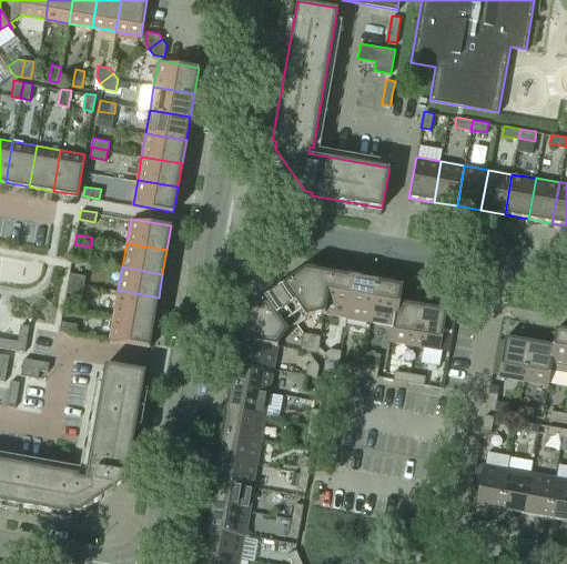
[(323,312),(330,272),(305,268),(242,311),(238,336),(277,343),(286,330),(307,315),(323,312)]
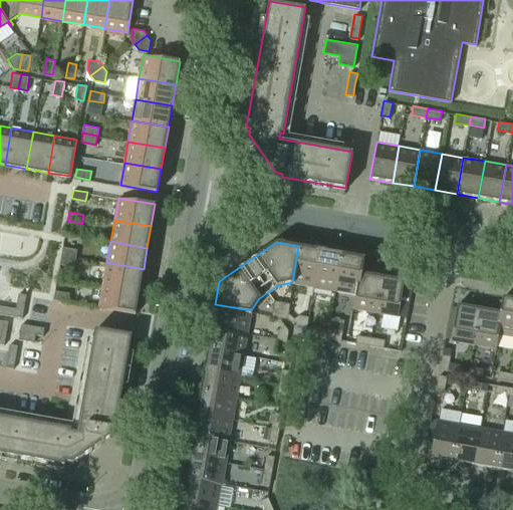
[(76,257),(77,249),(63,246),(61,254),(76,257)]
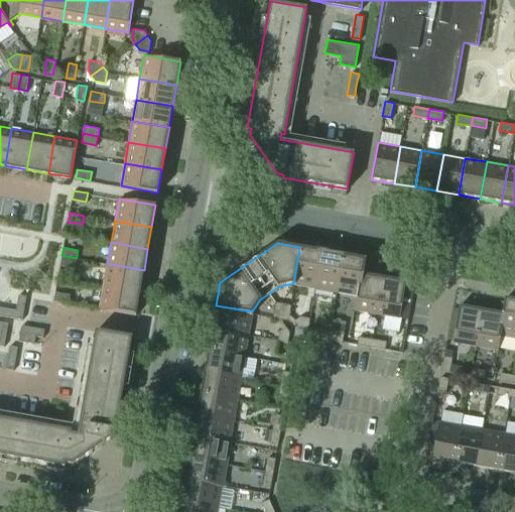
[(314,287),(322,251),(299,247),(293,283),(314,287)]
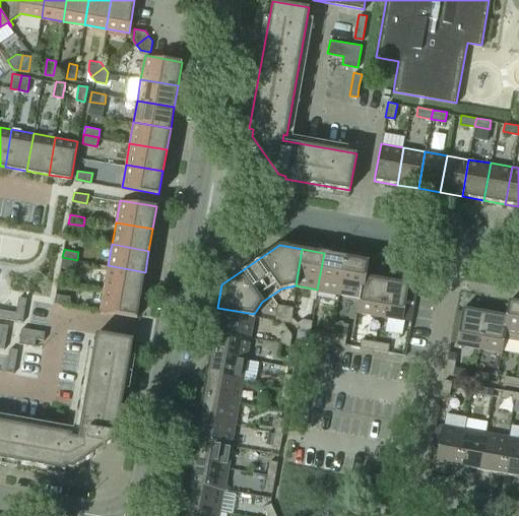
[(339,294),(345,256),(324,253),(317,289),(339,294)]
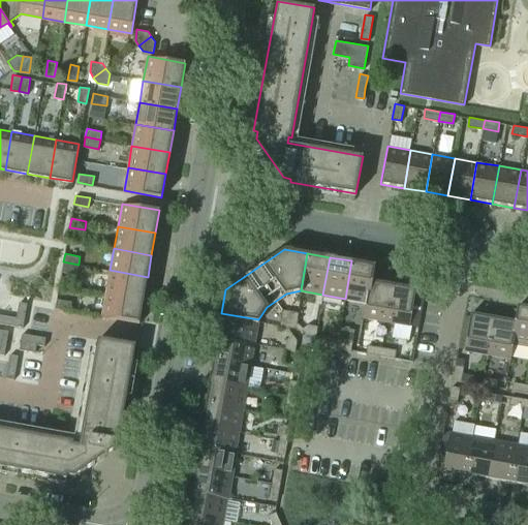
[(371,279),(372,279),(374,265),(351,260),(345,299),(366,302),(367,302),(371,279)]
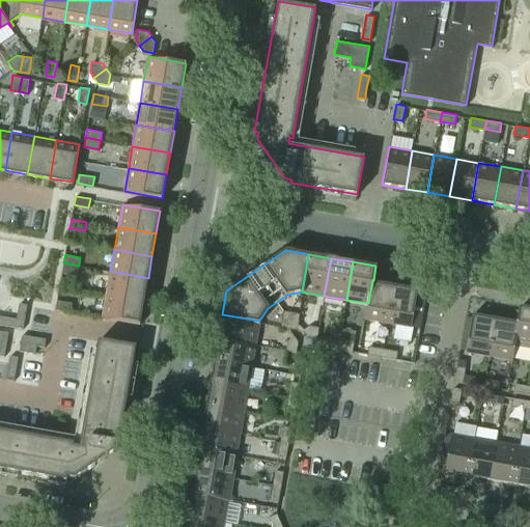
[(77,274),(79,266),(63,262),(62,272),(77,274)]
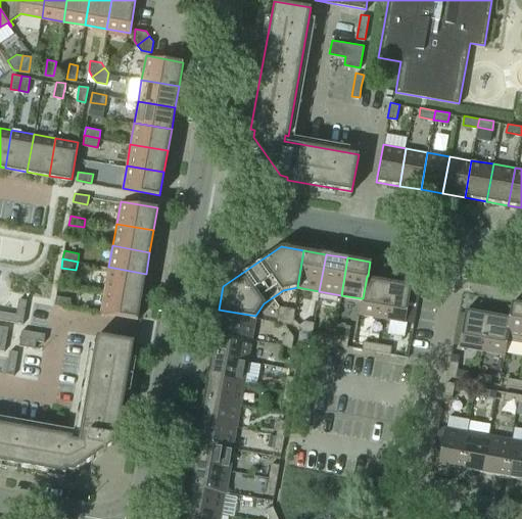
[(142,296),(146,274),(108,267),(104,289),(142,296)]
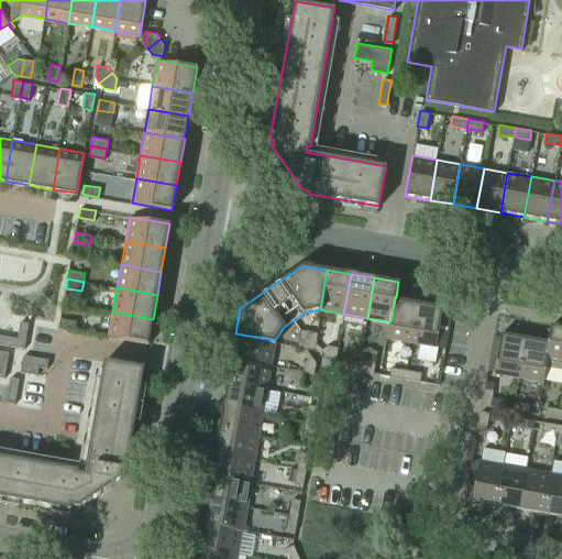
[(418,302),(396,297),(395,297),(390,321),(389,321),(386,337),(411,341),(418,302)]
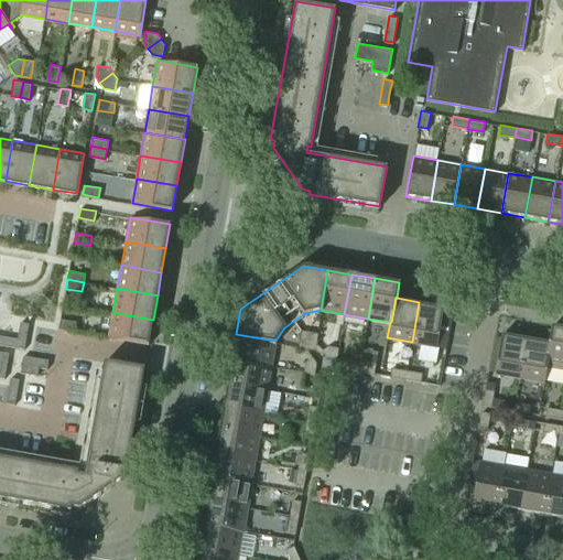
[(436,346),(444,307),(419,302),(412,342),(436,346)]
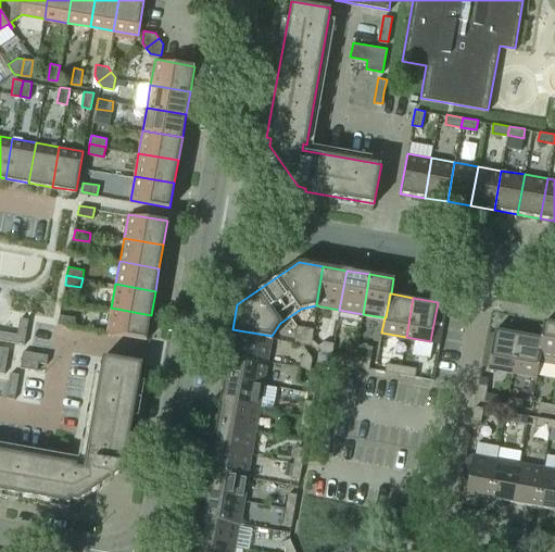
[(147,338),(151,315),(111,308),(106,331),(147,338)]
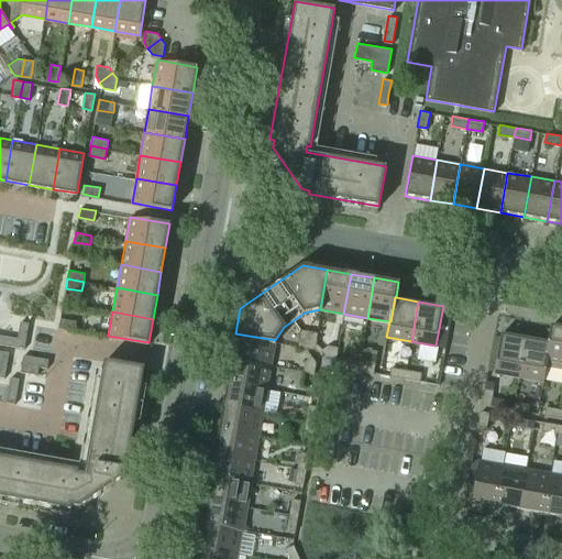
[(75,330),(76,320),(61,317),(58,327),(75,330)]
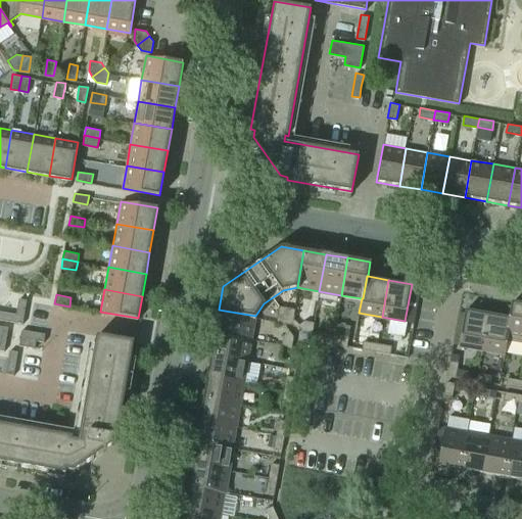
[(0,318),(22,323),(27,299),(18,297),(16,313),(0,310),(0,318)]
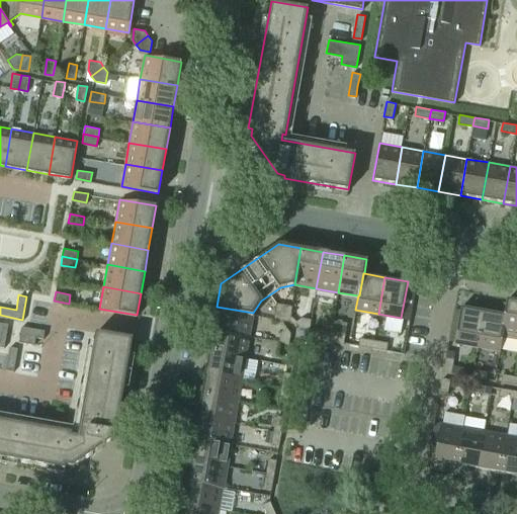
[(516,301),(506,298),(504,313),(505,314),(501,335),(503,336),(516,338),(516,301)]
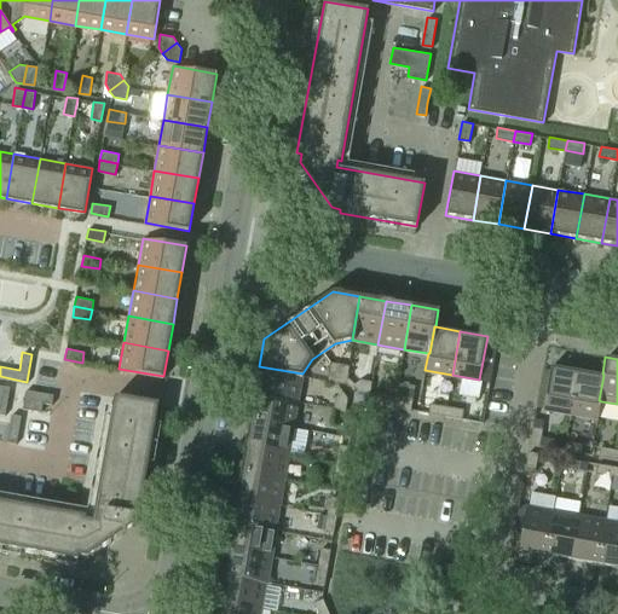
[(347,377),(350,364),(330,361),(327,380),(340,382),(341,376),(347,377)]
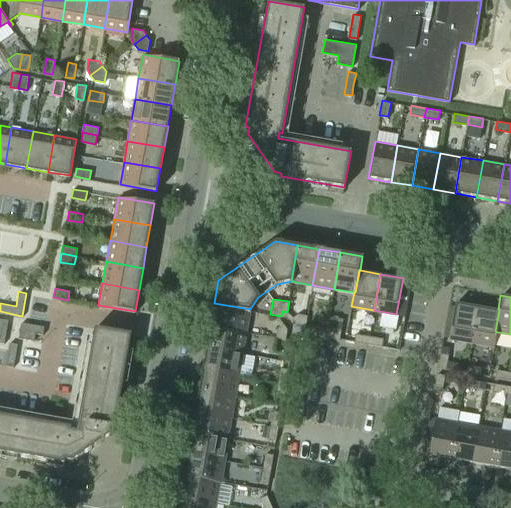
[(472,342),(478,306),(455,302),(449,338),(472,342)]
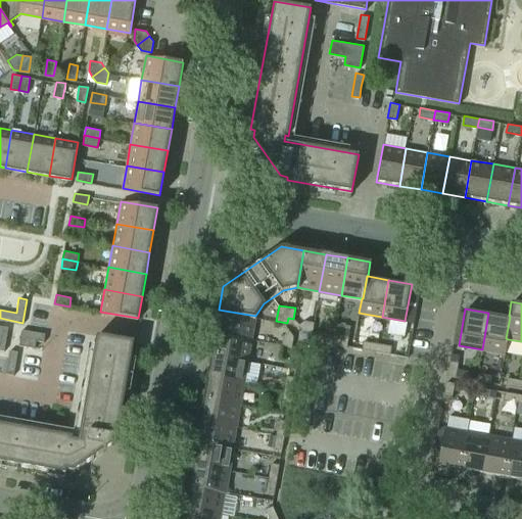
[(251,338),(255,316),(219,310),(215,332),(251,338)]
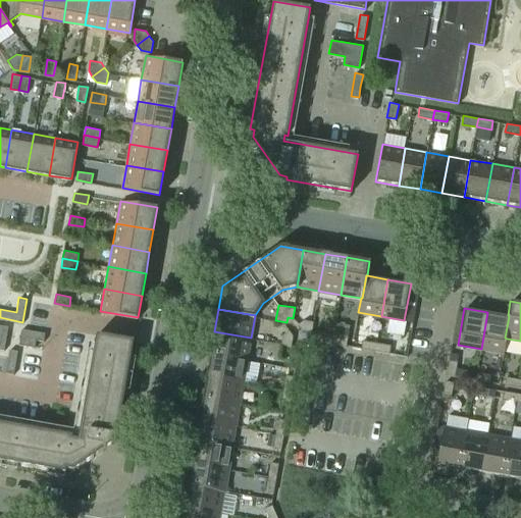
[(505,338),(509,316),(508,315),(487,312),(481,349),(504,353),(507,339),(505,338)]
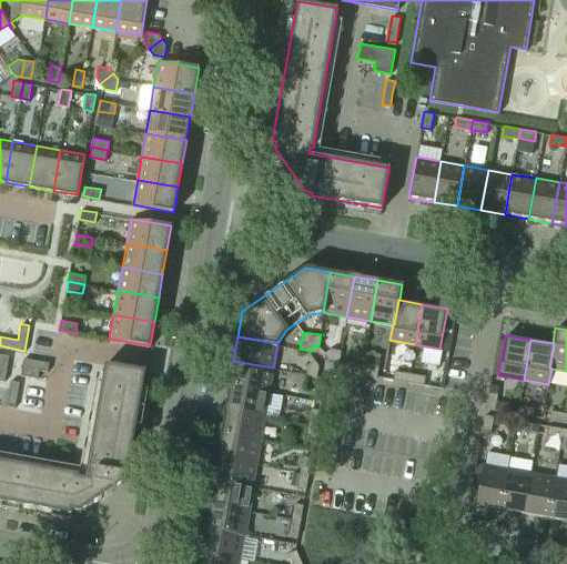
[(340,360),(341,350),(331,348),(324,352),(328,358),(340,360)]
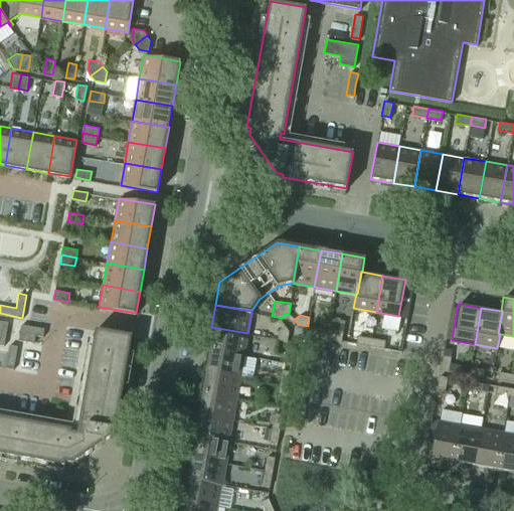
[(0,343),(4,344),(8,321),(0,319),(0,343)]
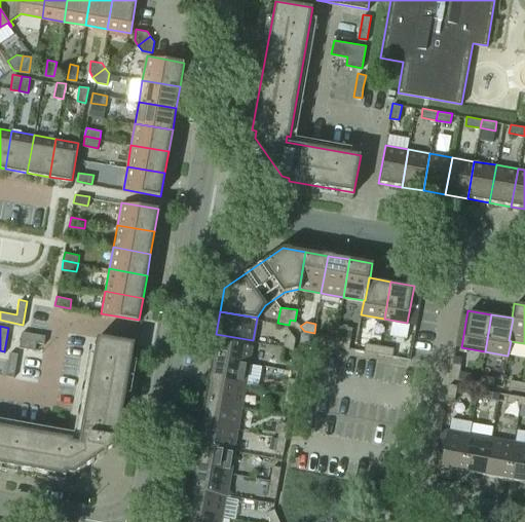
[(36,341),(44,343),(45,335),(22,331),(20,346),(35,349),(36,341)]
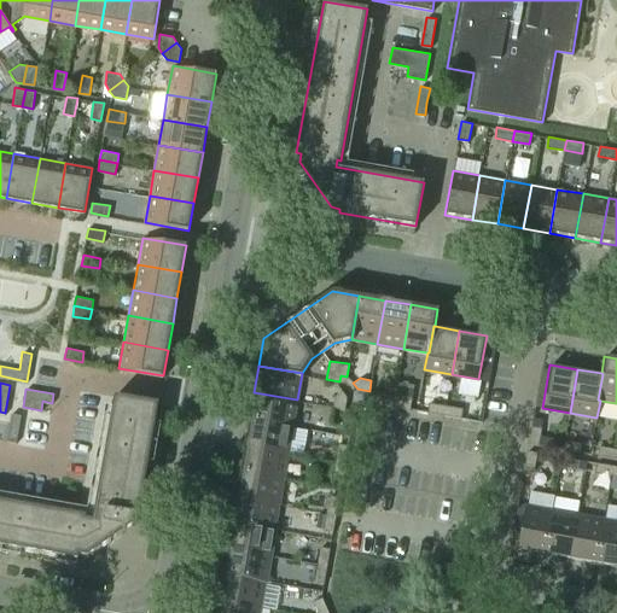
[(345,408),(347,397),(343,390),(336,395),(333,406),(345,408)]
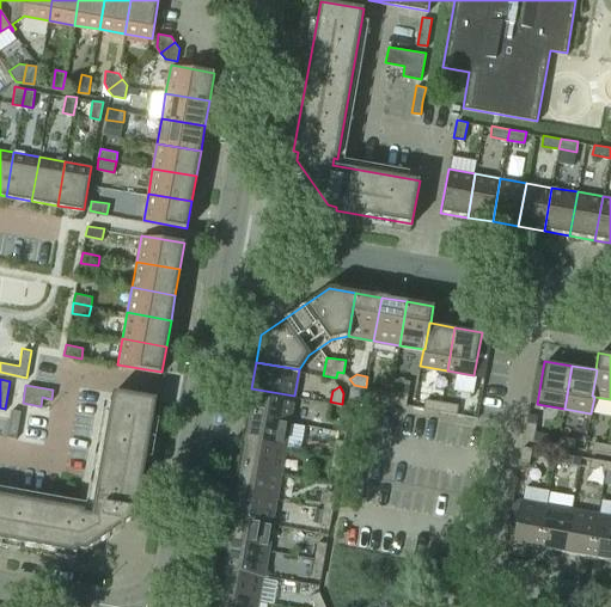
[(291,421),(294,396),(251,388),(248,414),(291,421)]
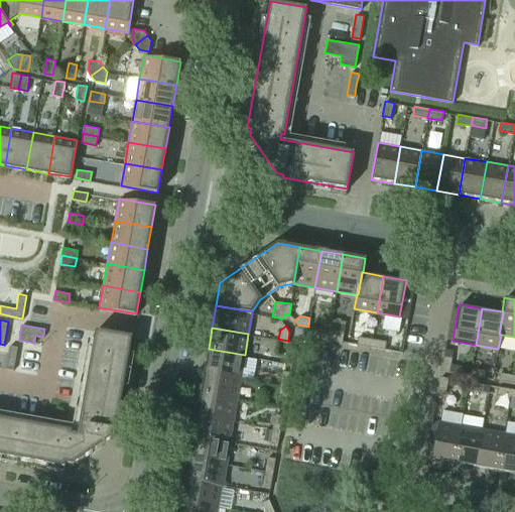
[(329,339),(330,331),(315,328),(314,336),(329,339)]
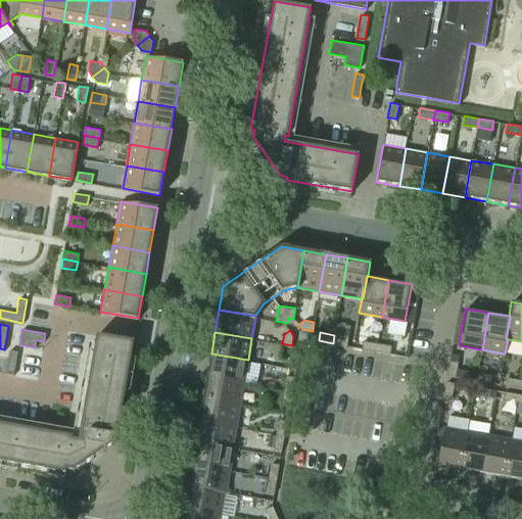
[(116,437),(134,340),(97,334),(95,342),(78,439),(73,438),(73,435),(0,422),(0,461),(65,473),(66,469),(74,470),(103,450),(112,443),(113,436),(116,437)]
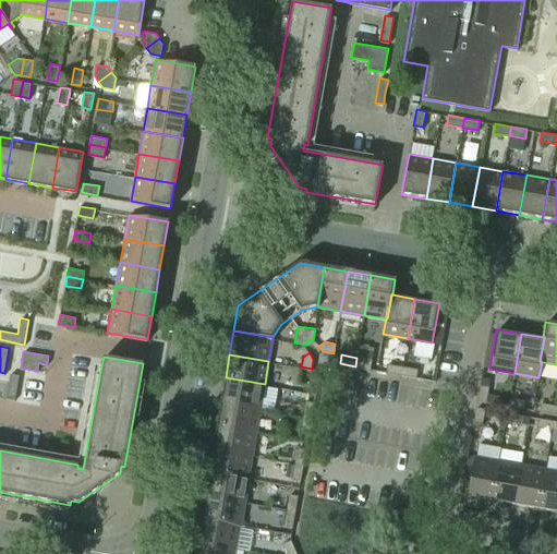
[(371,369),(372,360),(356,358),(355,366),(371,369)]
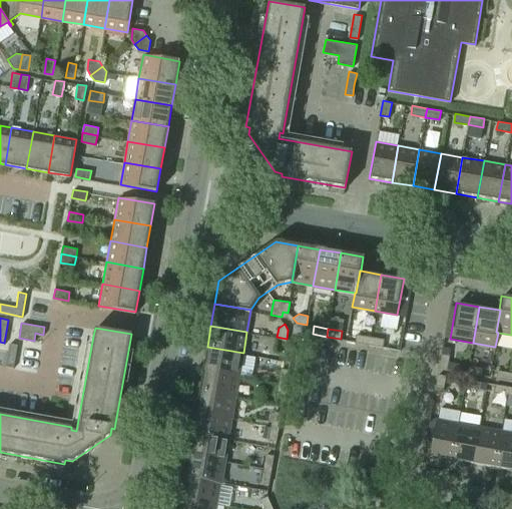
[(369,344),(371,336),(357,334),(355,342),(369,344)]
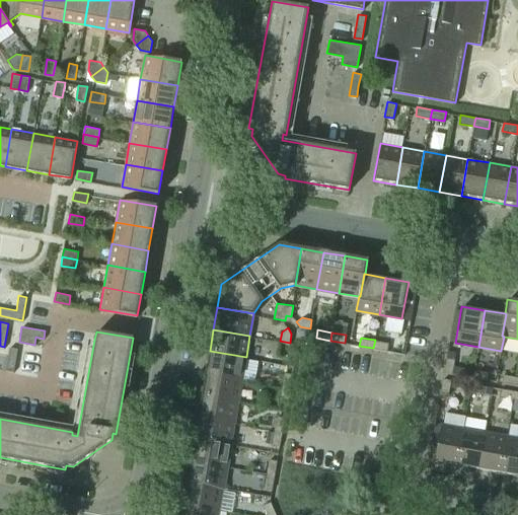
[(387,351),(388,343),(375,340),(373,348),(387,351)]
